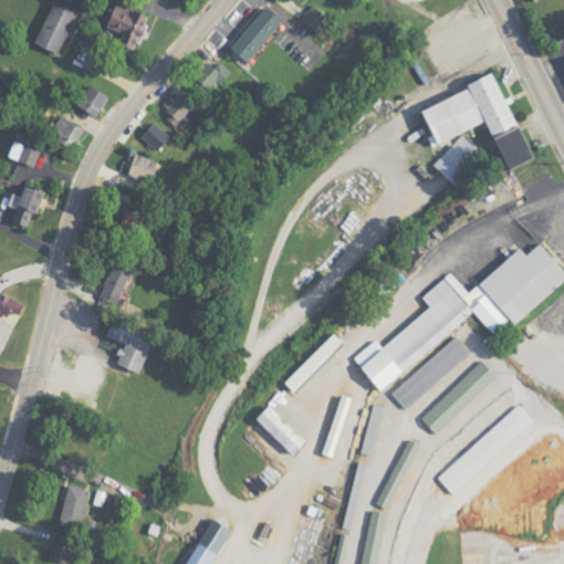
[(32,42),(53,0),(76,12),(56,54),(32,42)]
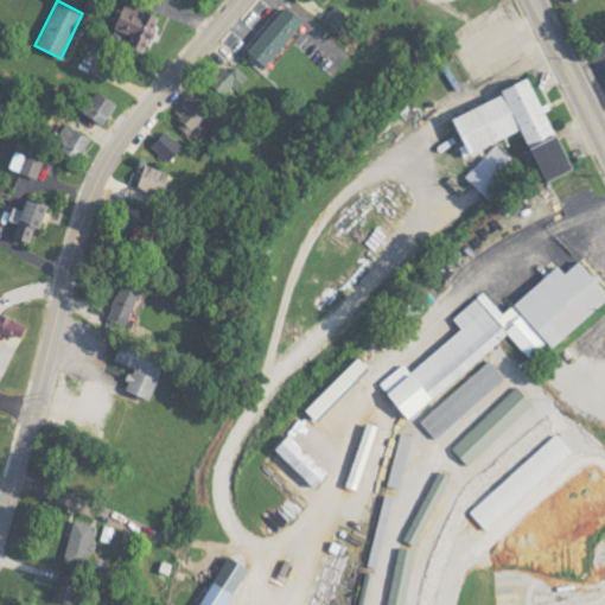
[(125,0),(155,16),(151,26),(154,27),(152,33),(155,34),(152,40),(148,39),(146,44),(142,42),(138,51),(112,39),(119,26),(109,21),(116,6),(121,8),(125,0)]
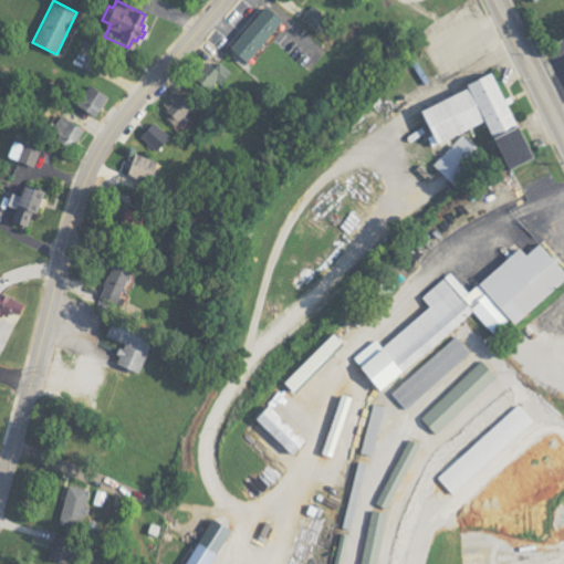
[(301,18),(312,6),(325,17),(315,29),(301,18)]
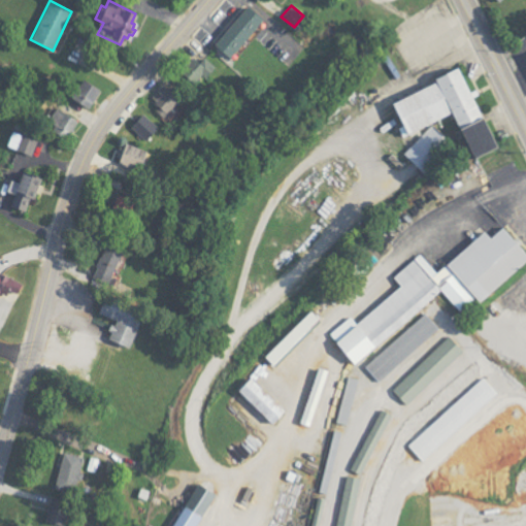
[(225,58),(210,44),(244,6),(259,19),(225,58)]
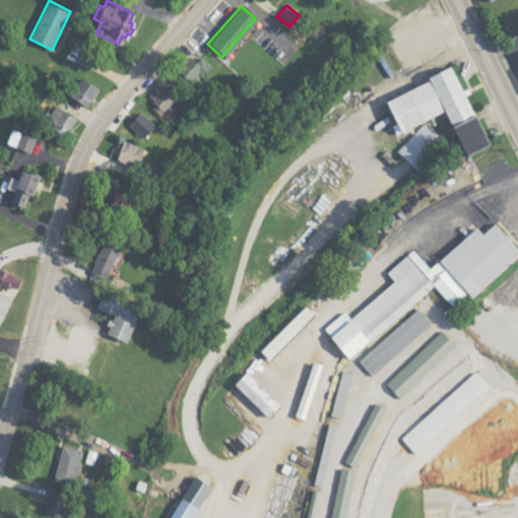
[(199,56),(209,65),(200,76),(198,74),(189,84),(170,66),(184,51),(195,61),(199,56)]
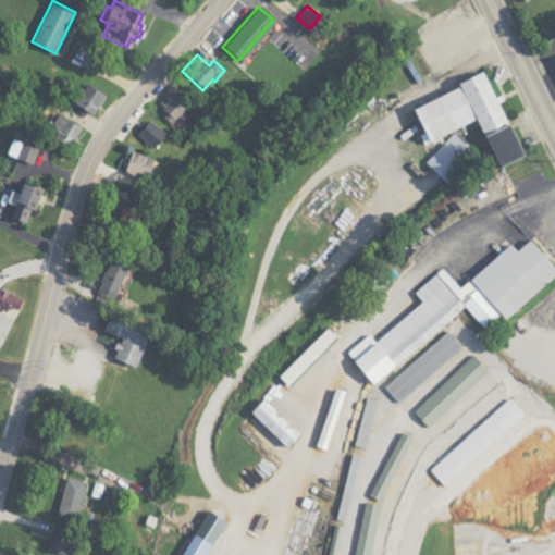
[(456,132),(424,146),(420,135),(424,133),(412,110),(457,87),(454,82),(482,68),(509,121),(483,134),(477,120),(456,132)]
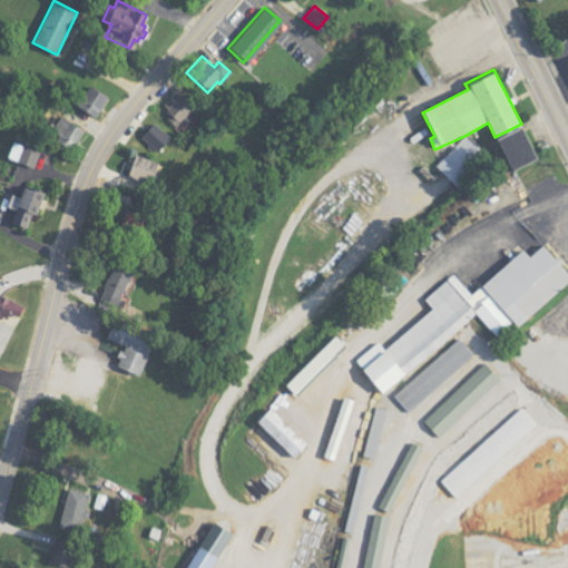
[(77,106),(90,85),(109,97),(96,117),(77,106)]
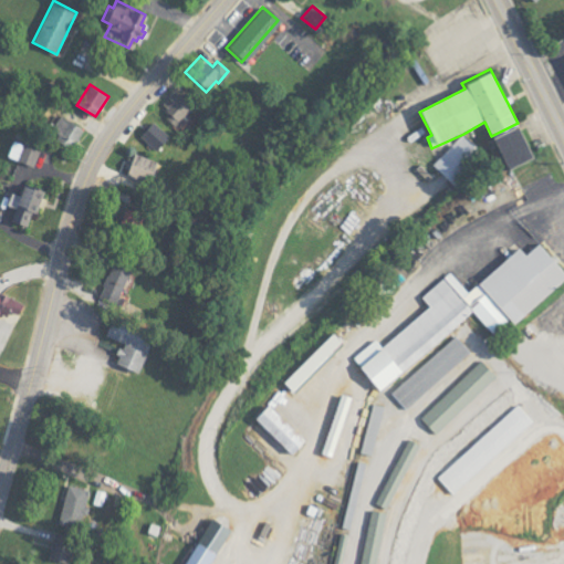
[(176,129),(165,119),(171,112),(164,104),(175,93),(178,95),(179,93),(186,98),(190,93),(200,102),(176,129)]
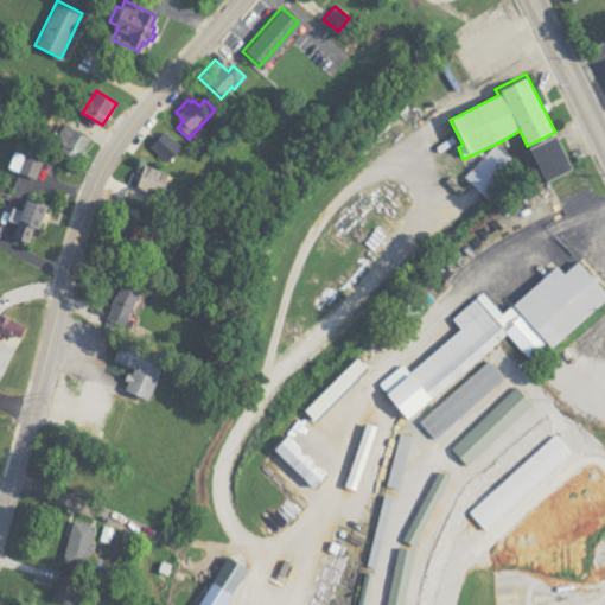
[(55,139),(65,122),(90,139),(84,148),(87,150),(81,159),(72,160),(59,152),(63,145),(55,139)]
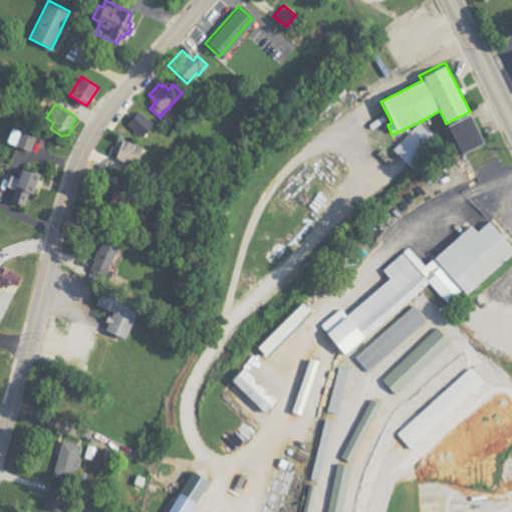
[(142,137),(128,123),(140,110),(154,123),(142,137)]
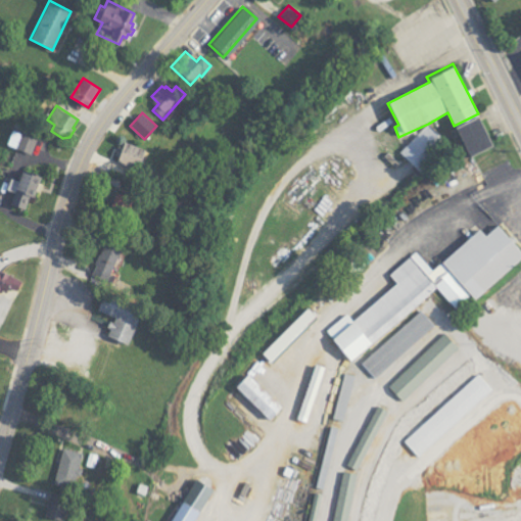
[(452,130),(476,117),(491,147),(467,159),(452,130)]
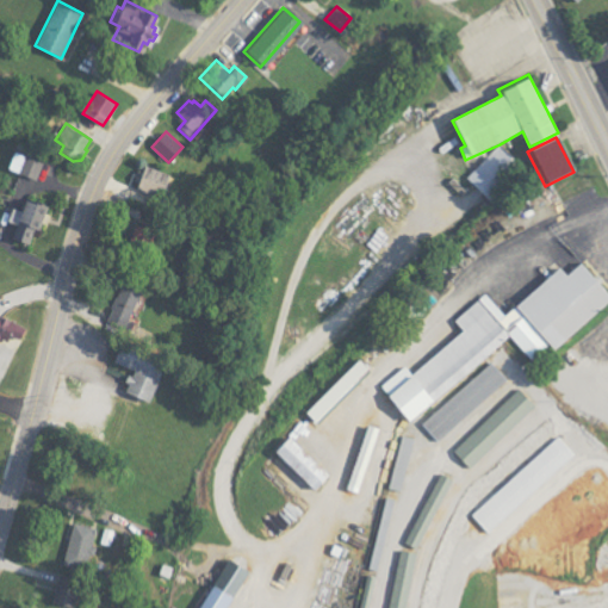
[(500,144),(525,163),(492,200),(467,178),(500,144)]
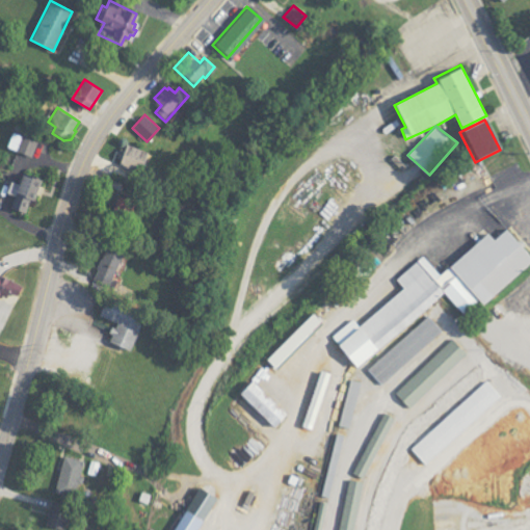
[(38,141),(32,156),(7,147),(12,132),(38,141)]
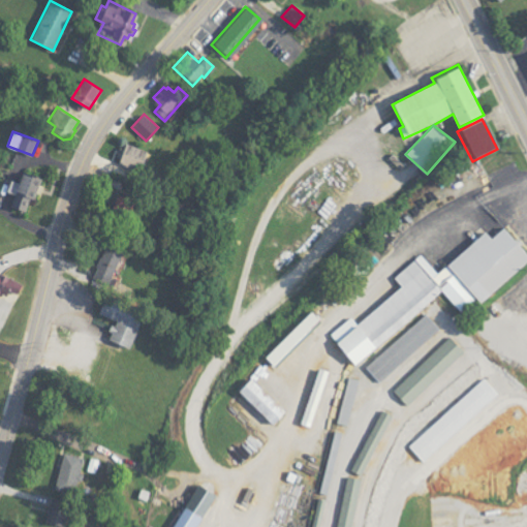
[(145,153),(136,173),(118,165),(126,145),(145,153)]
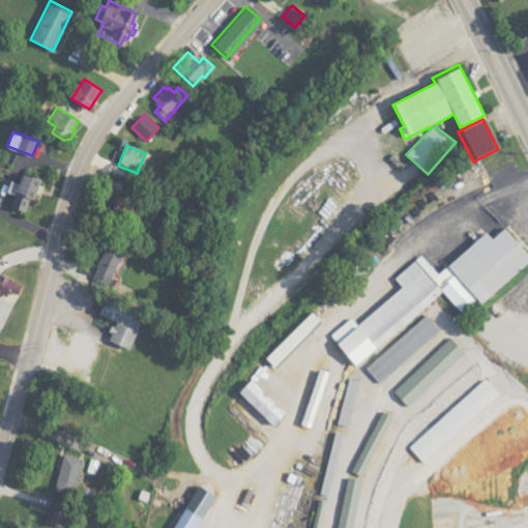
[(0,208),(0,199),(3,191),(13,194),(20,174),(40,180),(28,217),(0,208)]
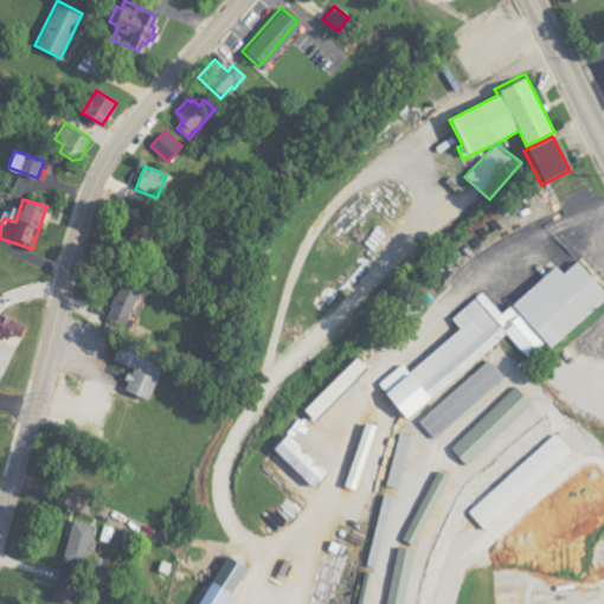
[(124,325),(105,317),(123,275),(142,282),(124,325)]
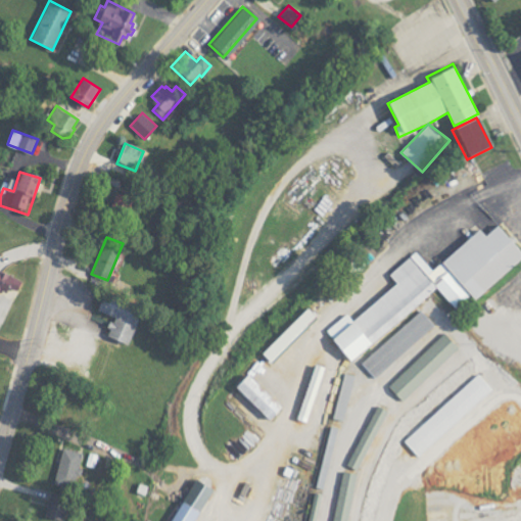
[(0,270),(21,281),(16,291),(10,288),(7,293),(0,290),(0,270)]
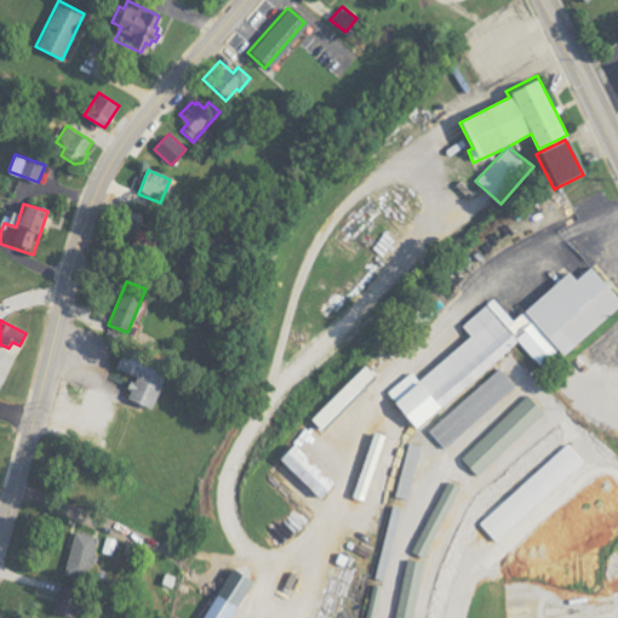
[(120,345),(165,364),(148,405),(127,396),(130,390),(126,389),(129,381),(132,382),(133,378),(112,368),(120,345)]
